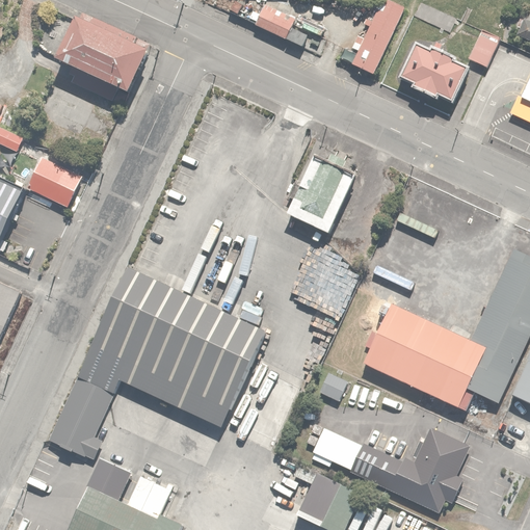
[(387,0),(376,0),(346,62),(372,75),(405,9),(387,0)]
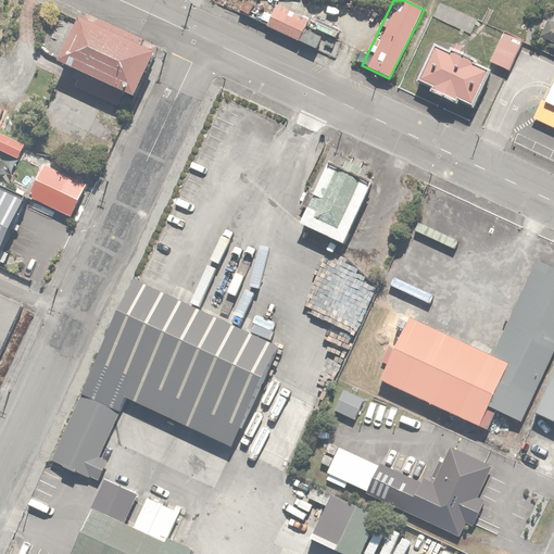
[(275,9),(266,28),(299,41),(307,22),(275,9)]
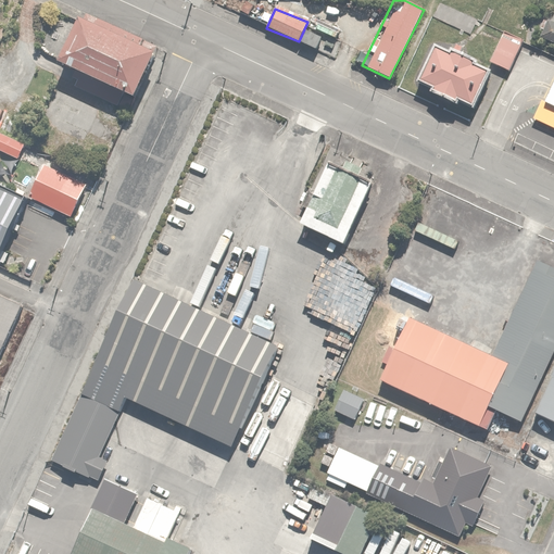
[(159,47),(82,13),(61,60),(138,93),(159,47)]
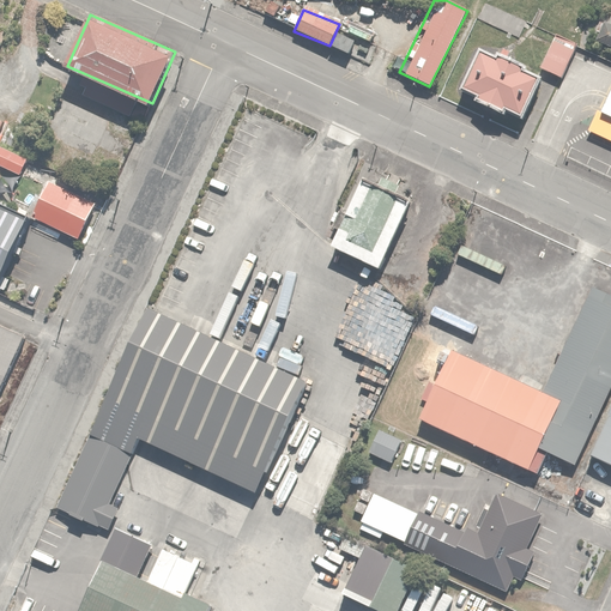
[(610,25),(604,23),(596,44),(610,50),(610,25)]
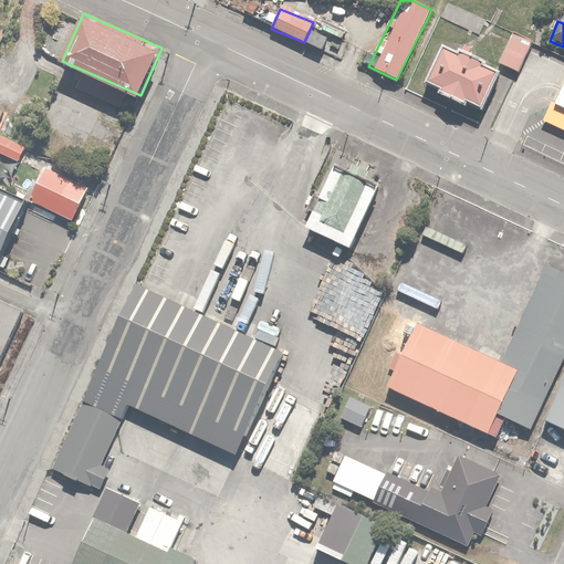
[(517,72),(526,47),(509,40),(499,65),(517,72)]
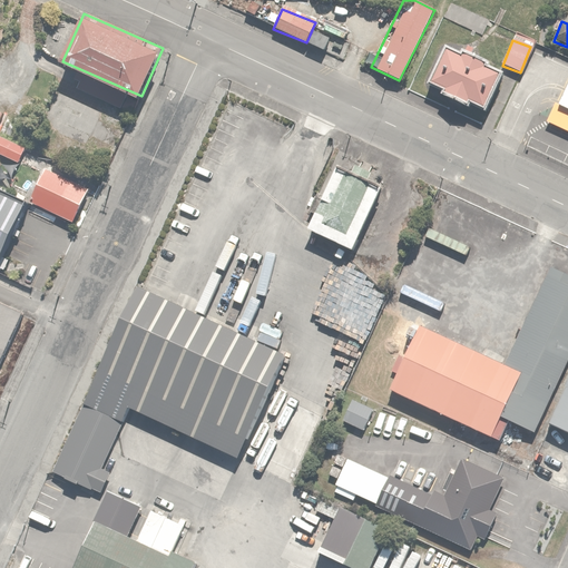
[(501,75),(441,48),(422,89),(482,116),(501,75)]
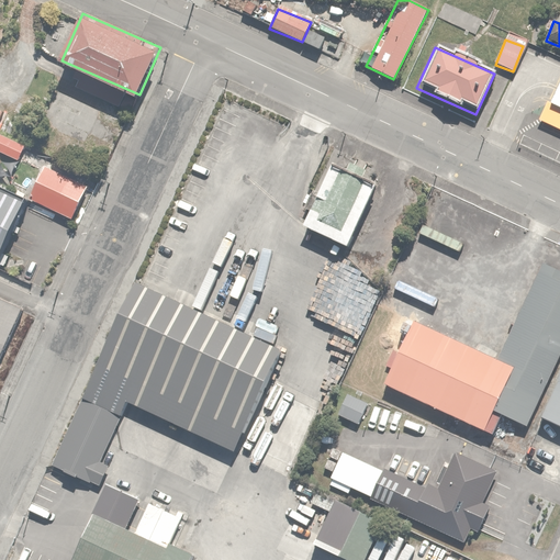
[(544,103),(535,123),(559,135),(559,71),(544,103)]
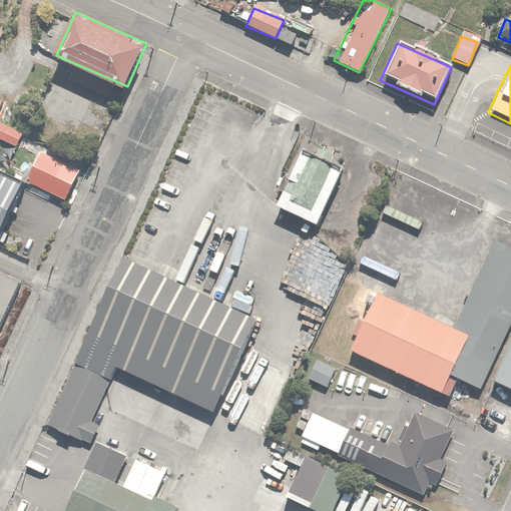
[(0,140),(16,146),(21,133),(0,124),(0,140)]
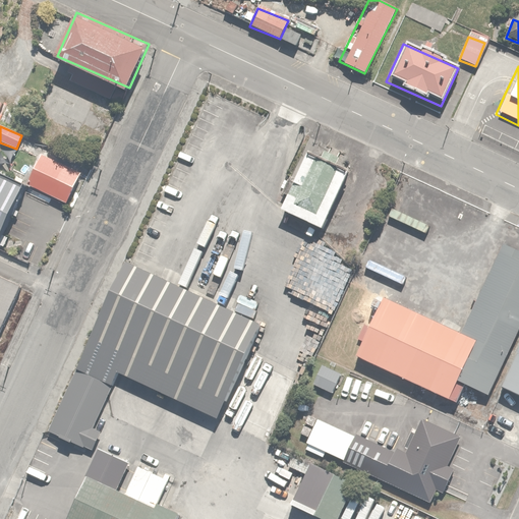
[(322,159),(307,152),(282,208),(322,226),(347,170),(336,165),(340,155),(327,149),(322,159)]
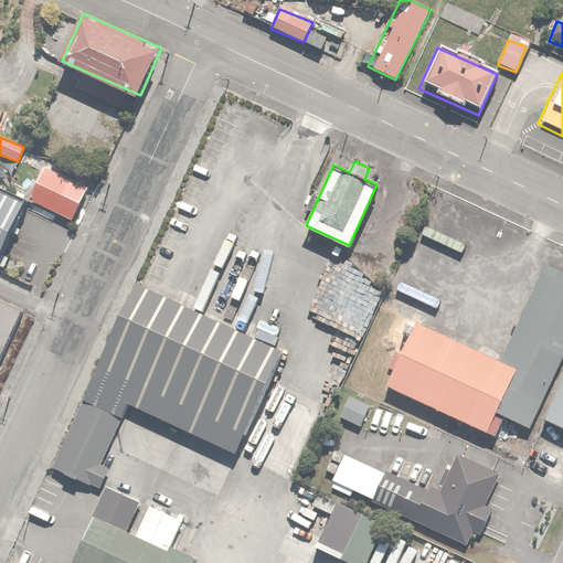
[(0,252),(24,199),(0,188),(0,252)]
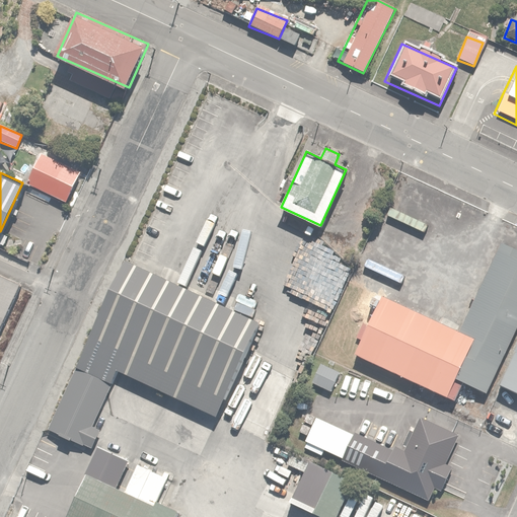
[(73,191),(35,172),(23,198),(61,216),(73,191)]
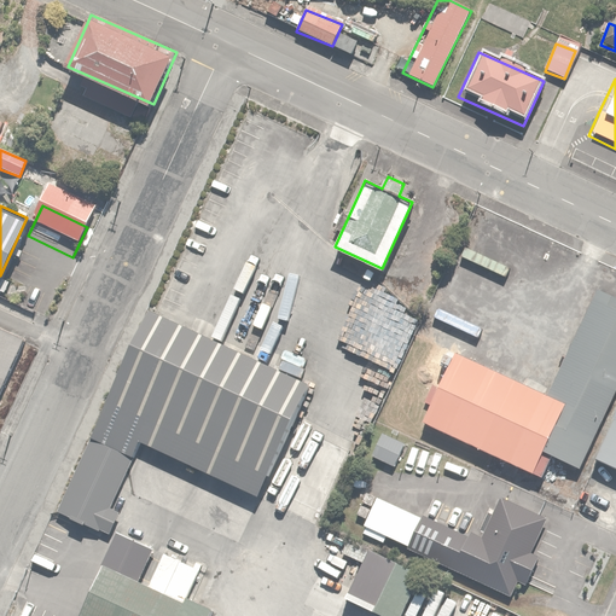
[(542,452),(551,457),(579,469),(615,390),(615,298),(597,290),(547,394),(565,402),(542,452)]
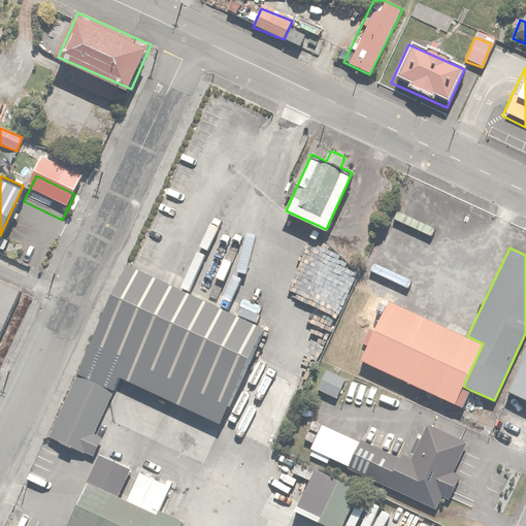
[(102,437),(93,433),(121,374),(220,421),(263,329),(129,266),(47,437),(86,456),(87,453),(94,456),(102,437)]
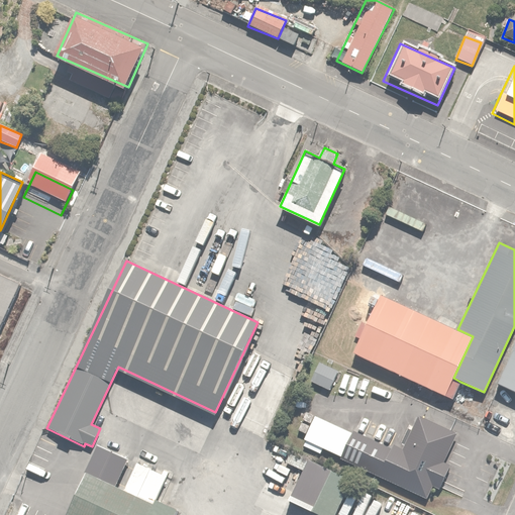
[(0,331),(21,287),(0,277),(0,331)]
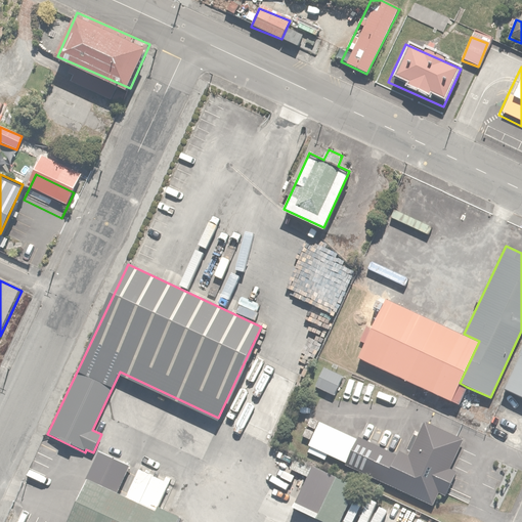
[(385,298),(357,358),(459,404),(467,387),(460,383),(479,341),(464,334),(385,298)]
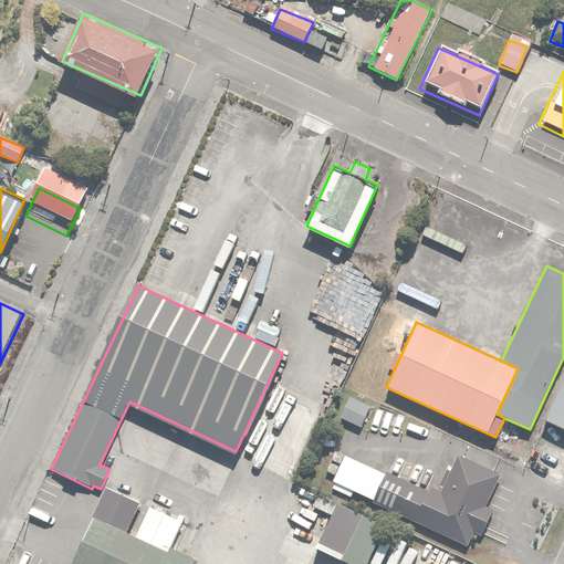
[(563,373),(543,419),(563,429),(563,373)]
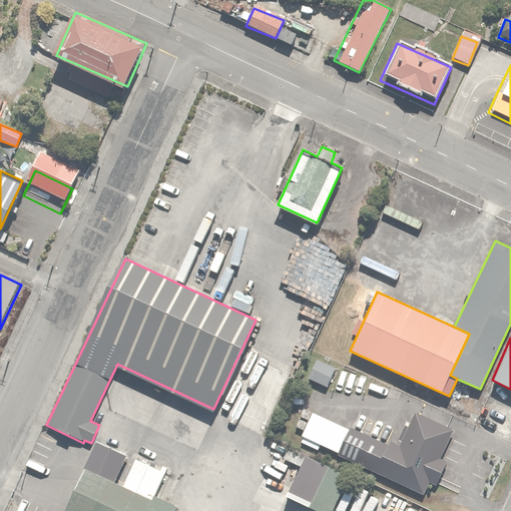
[(306,379),(326,387),(333,368),(313,361),(306,379)]
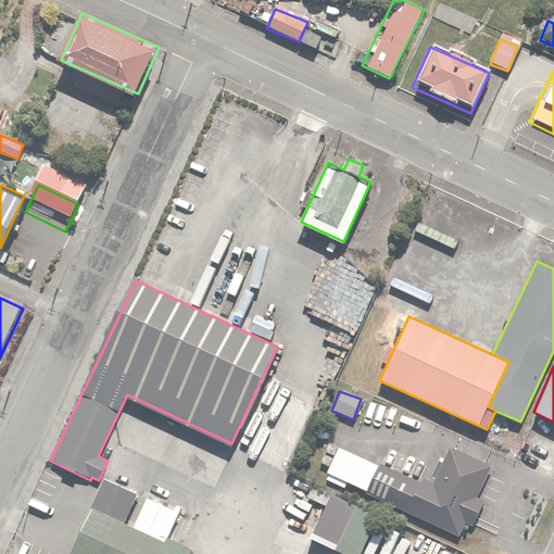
[(341,445),(327,476),(460,536),(491,466),(449,448),(431,486),(341,445)]
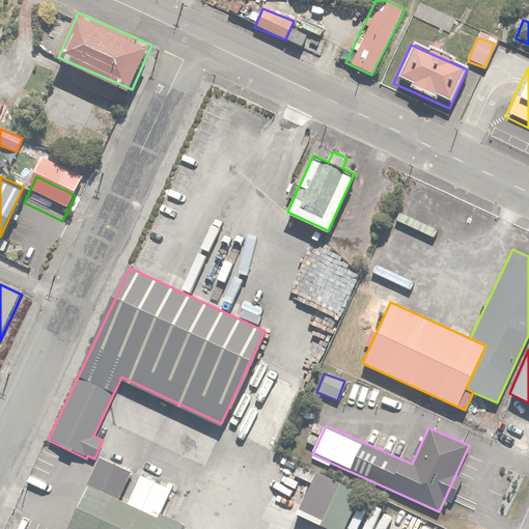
[(86,482),(119,498),(131,472),(98,457),(86,482)]
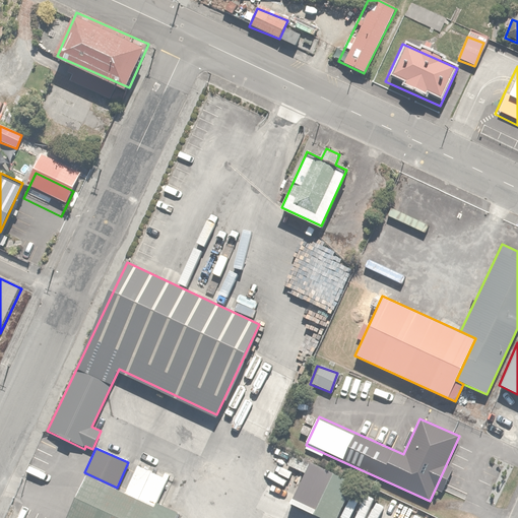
[(334,517),(350,480),(311,464),(294,504),(326,517),(334,517)]
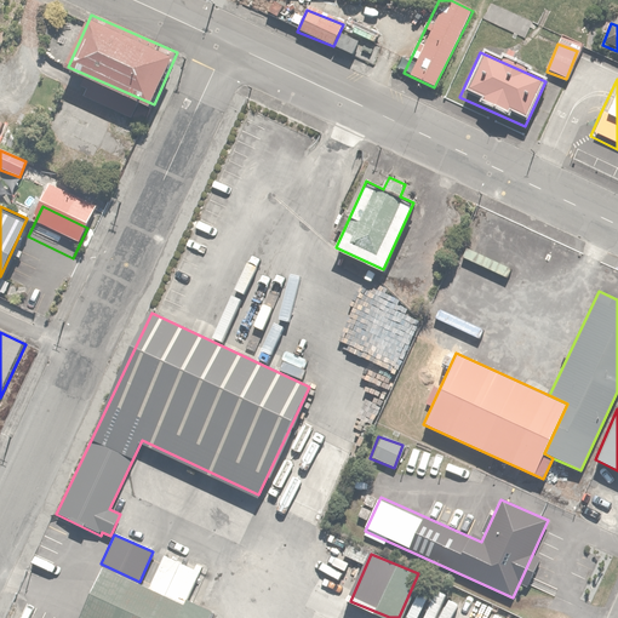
[(101,564),(76,617),(211,617),(213,613),(139,582),(101,564)]
